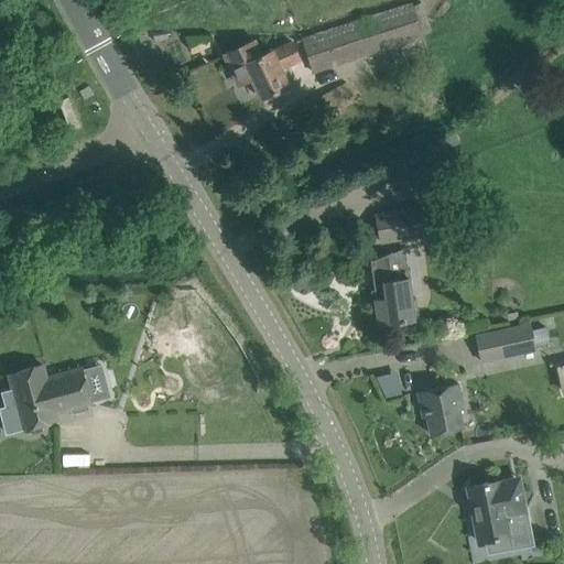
[(410,3),(302,39),(313,69),(432,31),(422,2),(411,6),(410,3)]
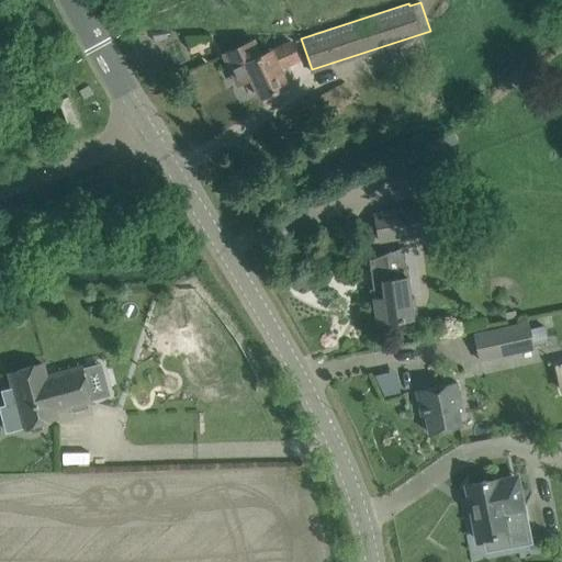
[(260,57),(253,41),(222,55),(236,85),(249,79),(258,98),(285,86),(278,69),(299,59),(290,43),(260,57)]
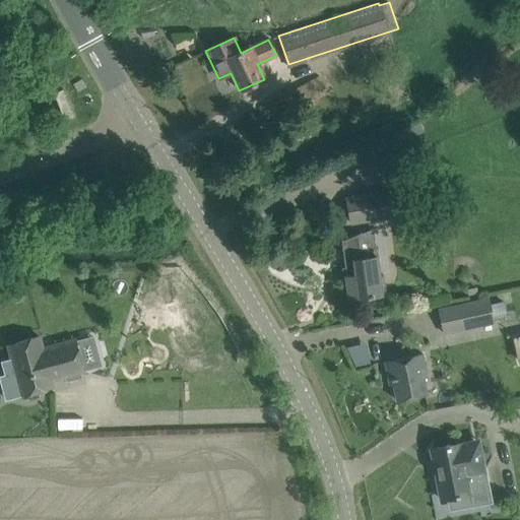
[(63,88),(54,92),(63,115),(73,111),(63,88)]
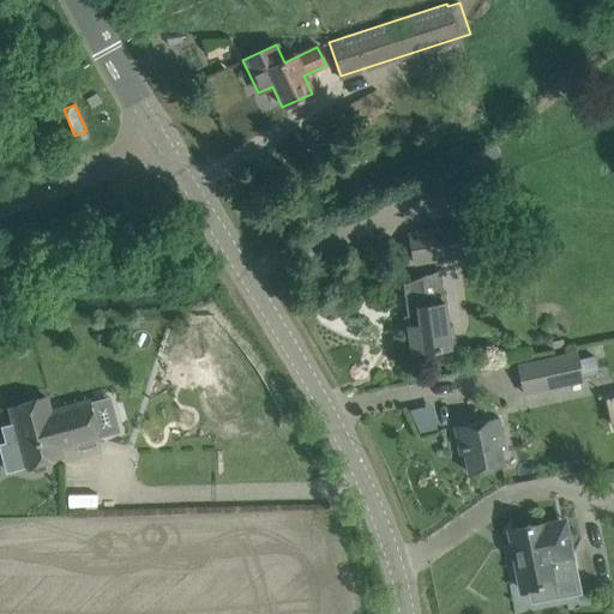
[(469,253),(464,224),(409,235),(414,263),(469,253)]
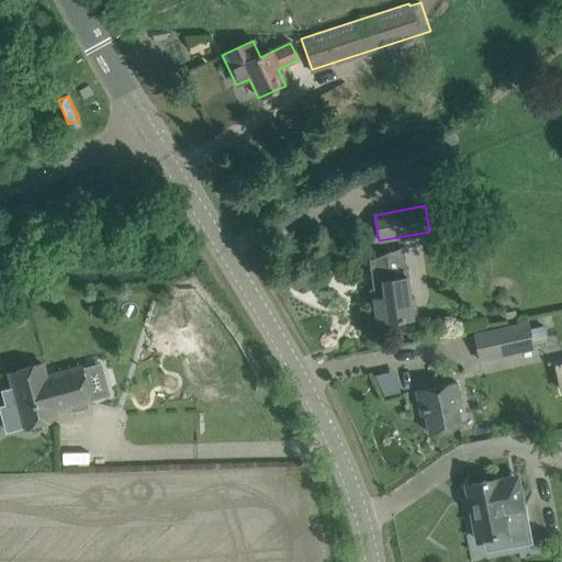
[(390,270),(388,253),(370,259),(379,323),(414,318),(414,316),(417,315),(415,296),(411,296),(408,276),(405,277),(405,269),(390,270)]
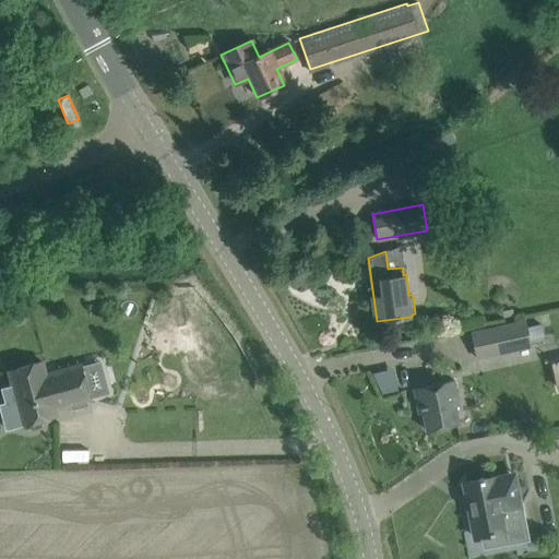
[(240,364),(190,295),(163,316),(214,383),(240,364)]
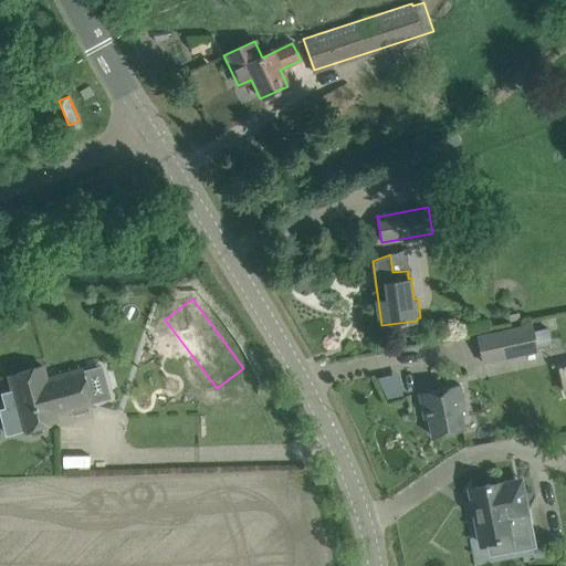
[(477,335),(483,364),(538,352),(537,347),(552,344),(548,327),(534,331),(533,323),(477,335)]
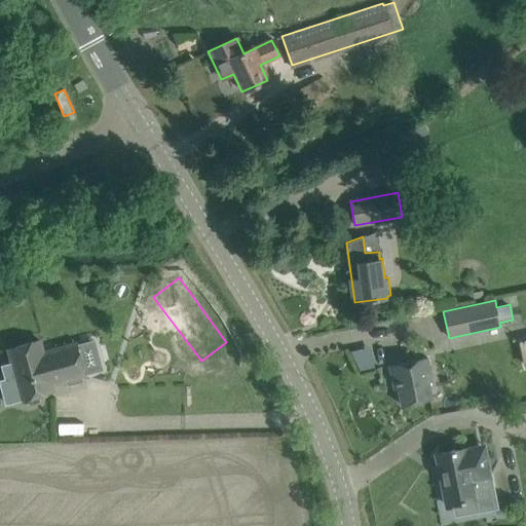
[(13,363),(3,366),(7,381),(17,378),(20,386),(23,398),(23,399),(43,393),(53,390),(52,385),(67,382),(68,385),(84,381),(83,378),(86,377),(85,374),(84,371),(77,343),(76,341),(44,350),(41,339),(29,342),(9,348),(13,363)]
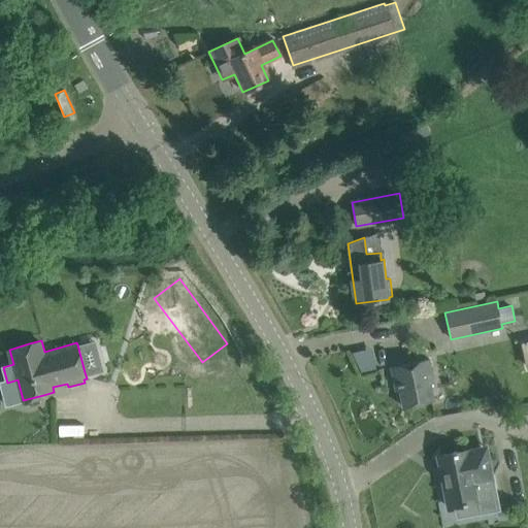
[(435,382),(430,358),(391,367),(394,381),(398,380),(403,406),(435,399),(432,383),(435,382)]
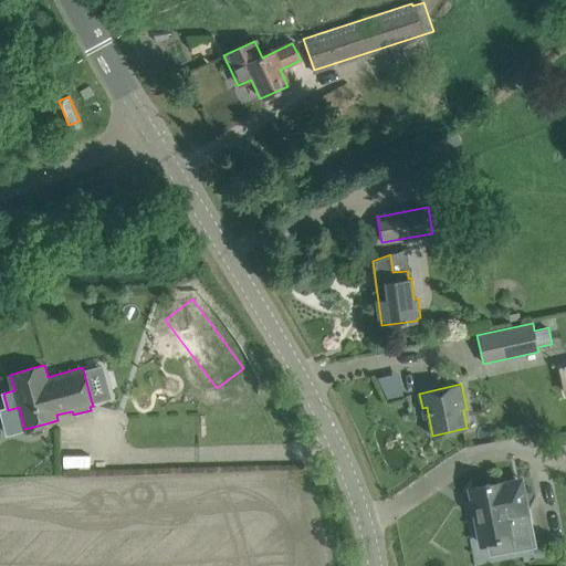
[(516,480),(470,489),(480,542),(512,536),(514,546),(532,543),(526,513),(528,512),(526,501),(521,502),(516,480)]
